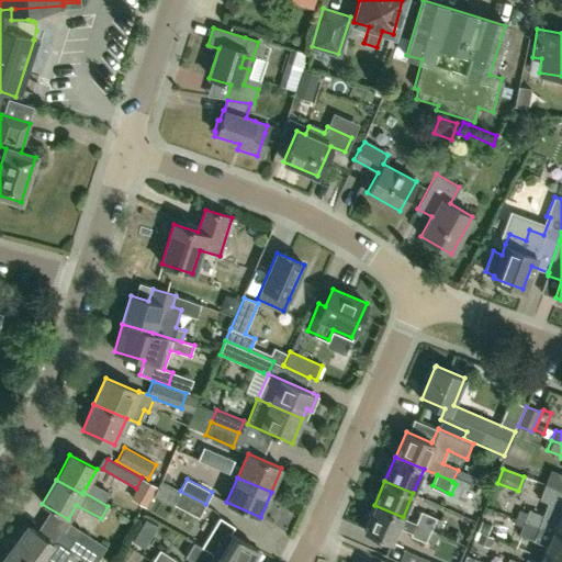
[(199,517),(205,504),(180,491),(173,504),(199,517)]
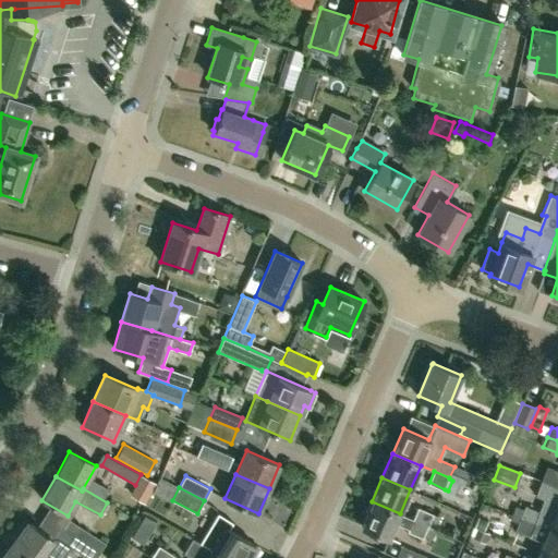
[(557,504),(544,498),(538,512),(523,506),(519,518),(557,533),(557,504)]
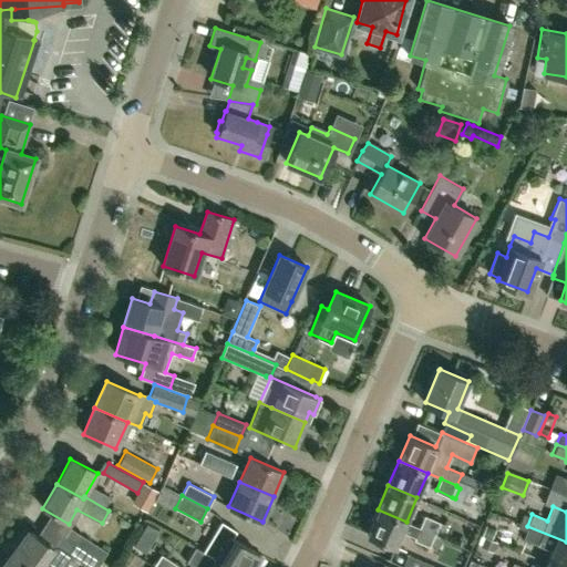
[(406,522),(378,509),(367,533),(395,545),(402,532),(415,537),(420,528),(406,522)]
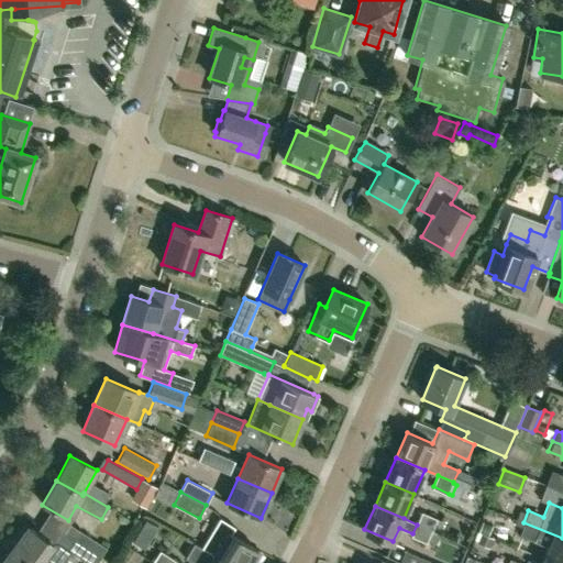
[(431,530),(437,518),(421,511),(417,525),(431,530)]
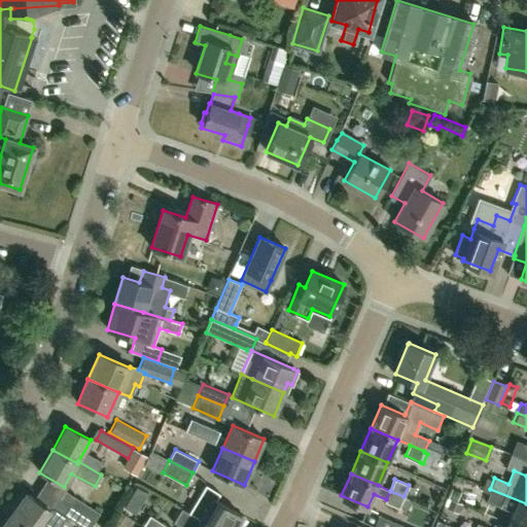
[(451,487),(447,496),(451,498),(456,500),(460,491),(451,487)]
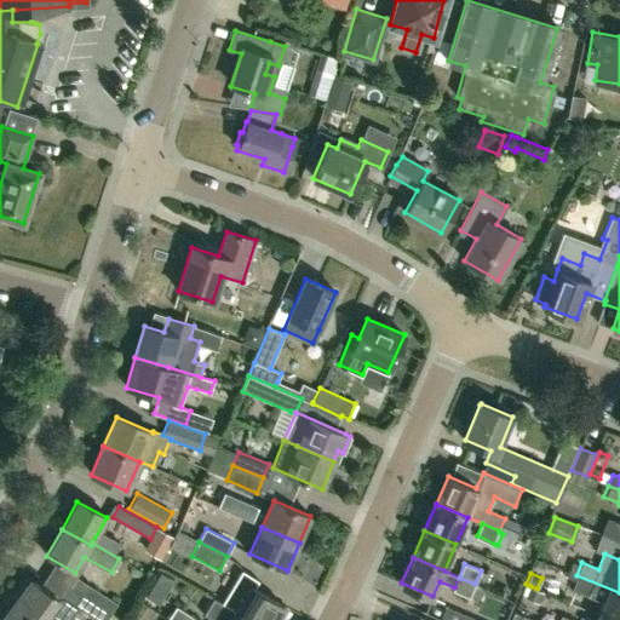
[(613,619),(619,619),(619,592),(577,575),(572,589),(603,601),(597,614),(613,619)]
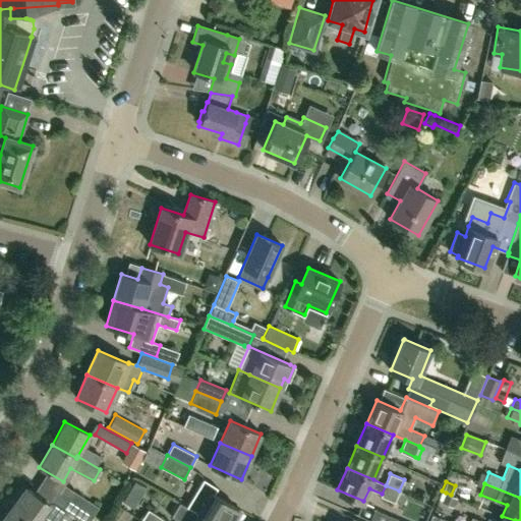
[(93,516),(99,507),(64,485),(58,494),(93,516)]
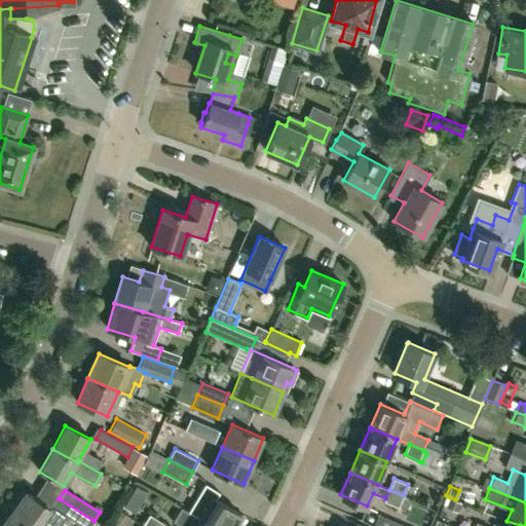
[(399,504),(403,495),(389,490),(384,500),(398,506),(399,504)]
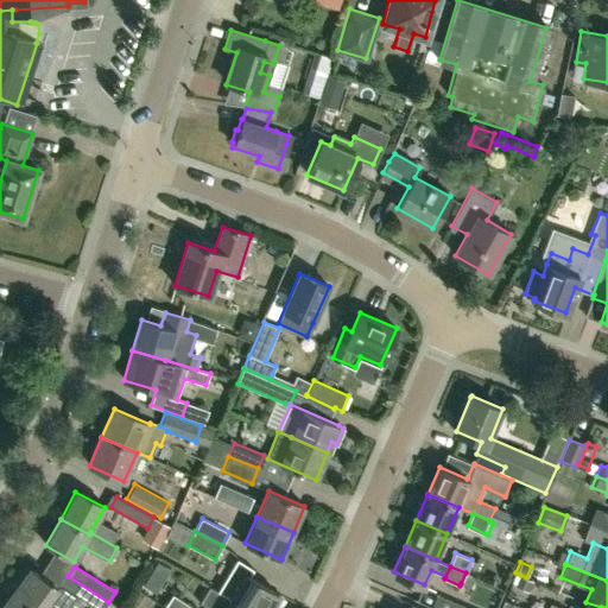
[(57,607),(48,600),(56,589),(30,569),(11,594),(29,607),(57,607)]
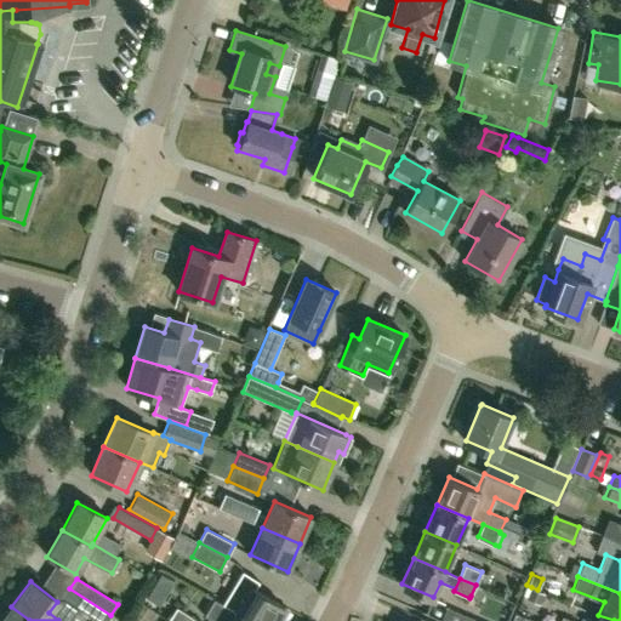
[(485,590),(476,585),(471,596),(480,599),(485,590)]
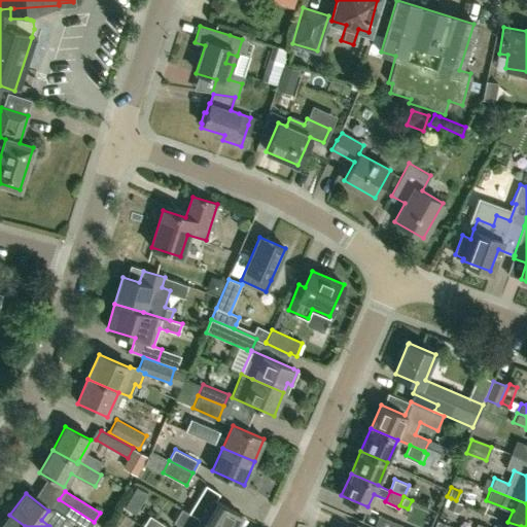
[(238,526),(245,518),(241,515),(212,497),(199,518),(182,507),(180,510),(209,526),(233,526),(234,526),(236,526),(238,526)]
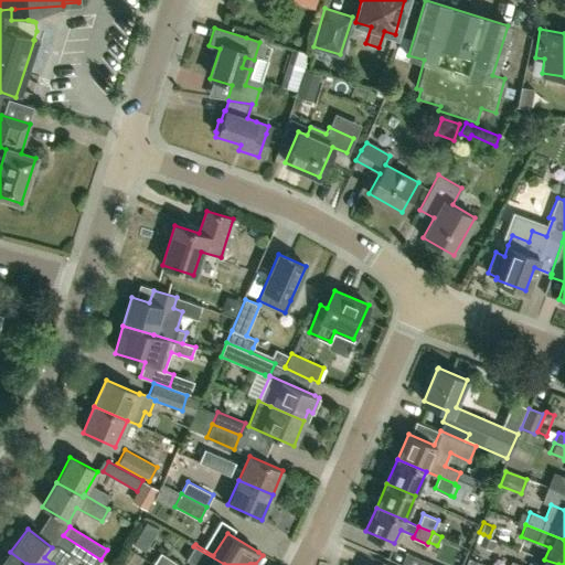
[(496,539),(489,536),(483,534),(479,543),(491,548),(496,539)]
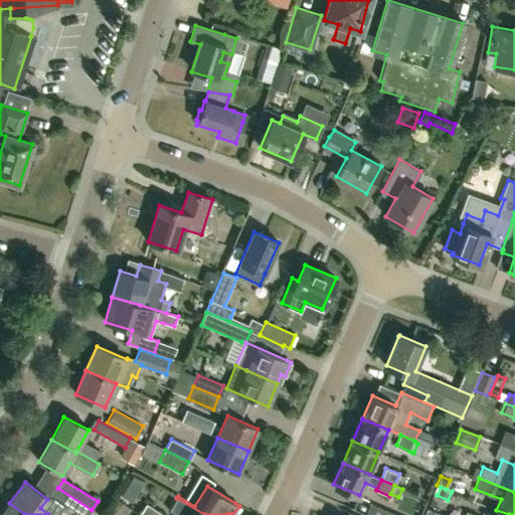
[(81,514),(88,514),(92,510),(57,488),(52,496),(81,514)]
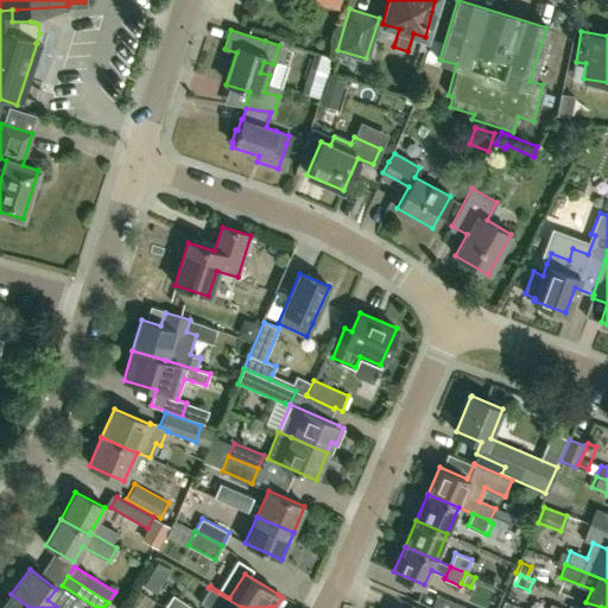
[(241,607),(208,588),(200,602),(209,607),(241,607)]
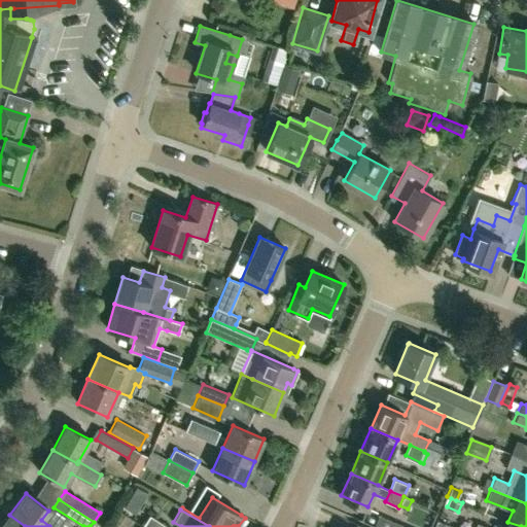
[(25,526),(9,515),(0,526),(25,526)]
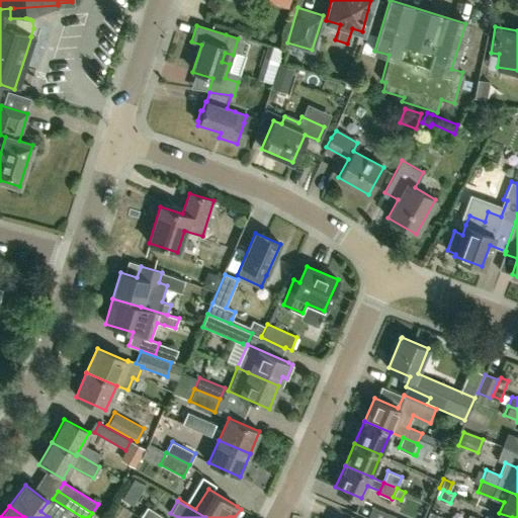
[(141,517),(163,517),(147,507),(141,517)]
